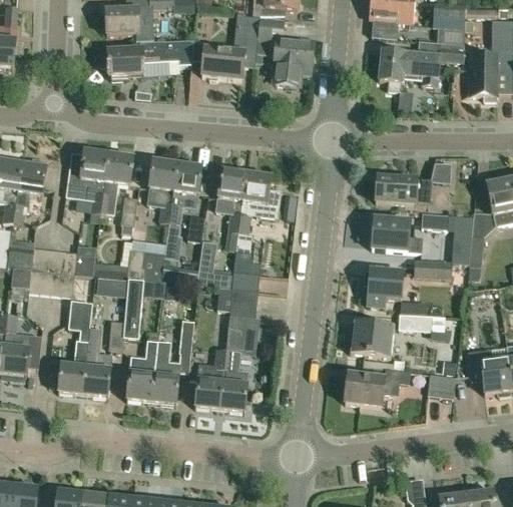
[(297,9),(297,0),(265,0),(264,6),(297,9)]
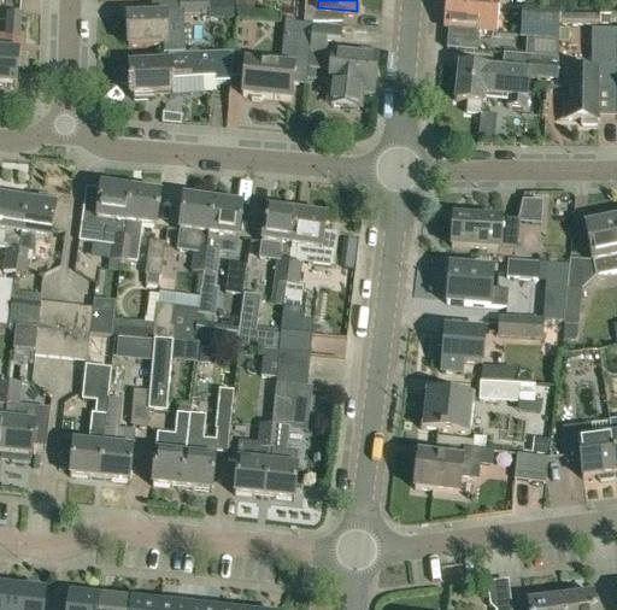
[(495,25),(498,0),(445,0),(444,22),(495,25)]
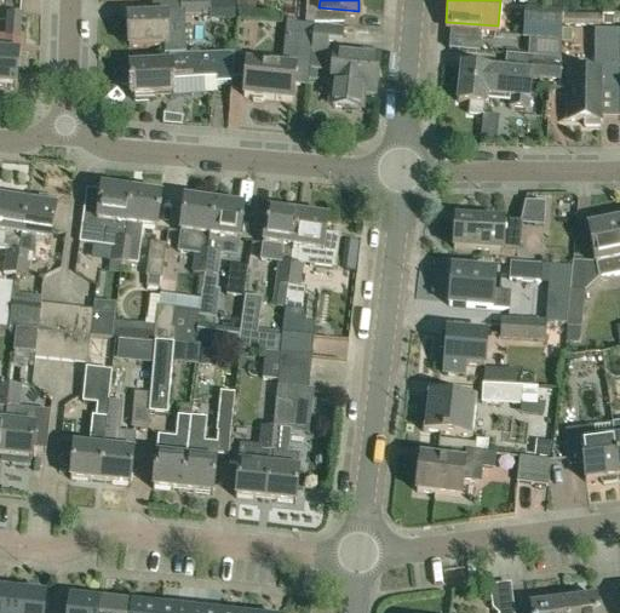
[(522,33),(528,33),(560,35),(561,7),(561,5),(523,3),(522,33)]
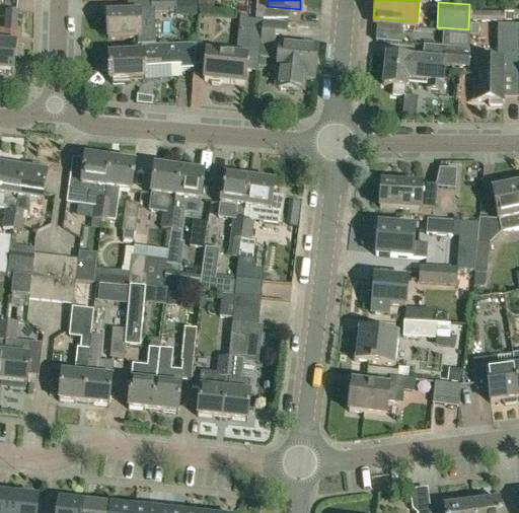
[(17,26),(18,7),(5,5),(3,25),(17,26)]
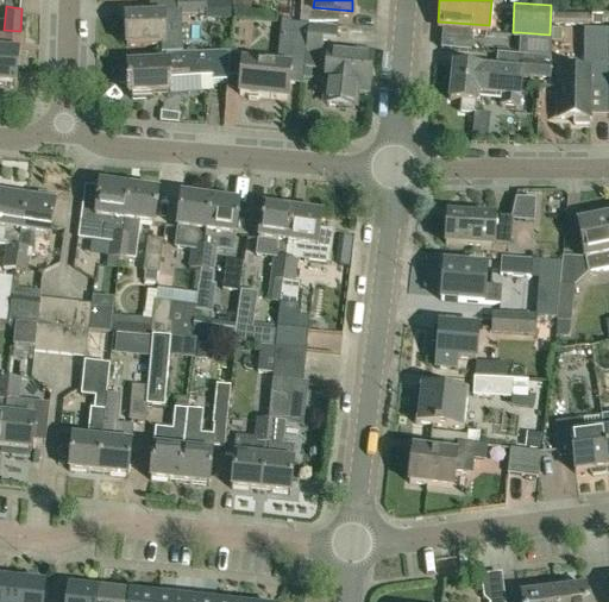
[(162,46),(183,45),(182,16),(164,17),(164,8),(125,10),(126,38),(162,37),(162,46)]
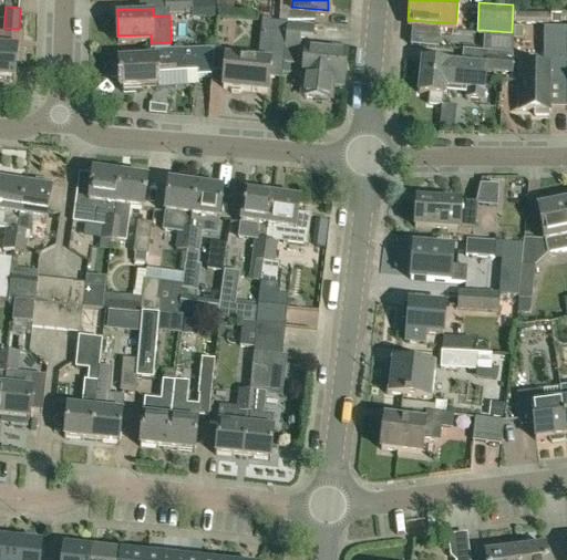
[(281,72),(286,30),(287,18),(270,16),(268,43),(260,50),(259,54),(226,51),(227,44),(214,43),(212,65),(224,66),(223,82),(228,83),(230,86),(238,86),(241,84),(266,86),(268,71),(281,72)]
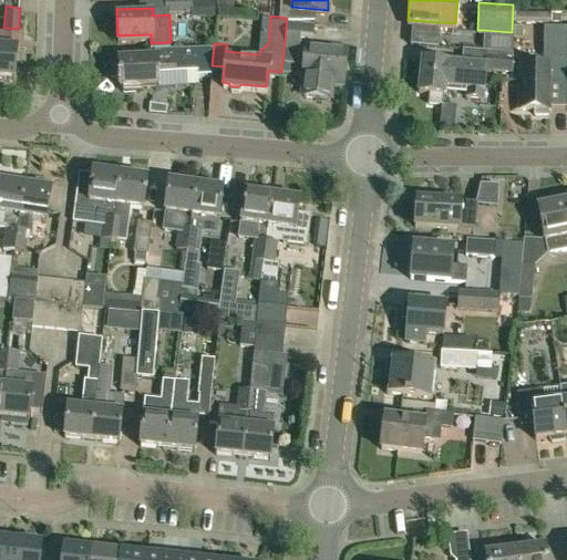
[(313,20),(287,18),(286,30),(312,33),(313,20)]
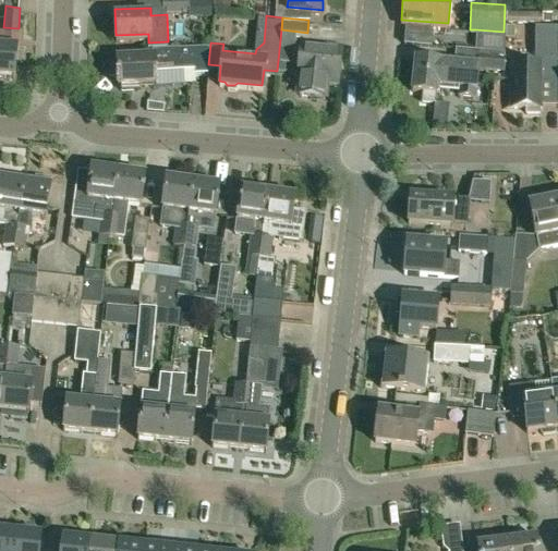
[(557,81),(557,43),(557,22),(534,22),(534,59),(510,59),(510,102),(525,102),(525,108),(538,108),(538,103),(541,102),(541,81),(557,81)]
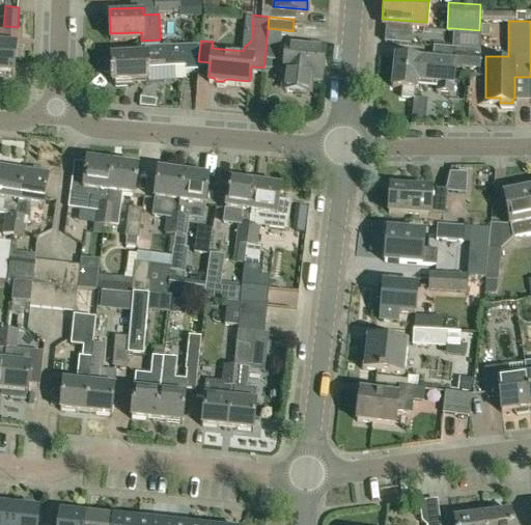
[(323,75),(326,39),(286,35),(282,71),(287,71),(285,85),(308,88),(310,74),(323,75)]
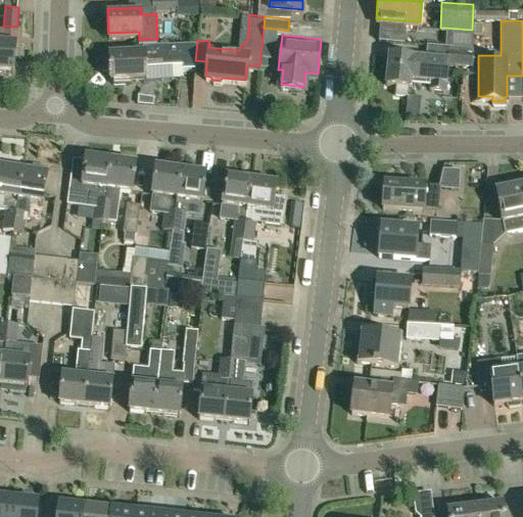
[(0,36),(0,65),(12,66),(14,38),(0,36)]
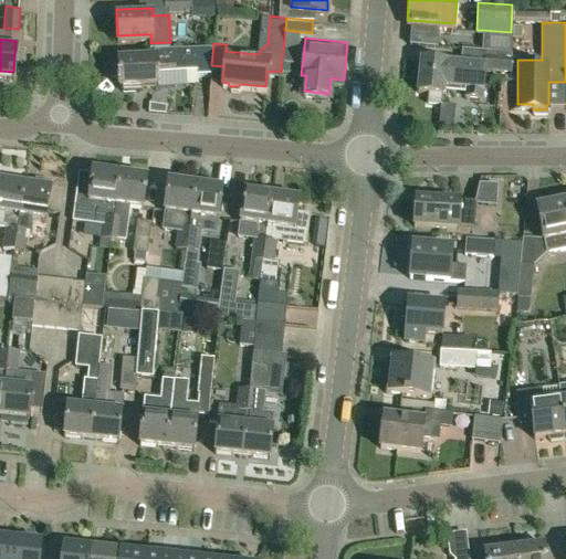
[(211,65),(213,43),(213,42),(156,44),(156,52),(118,54),(112,55),(113,74),(117,74),(117,76),(119,76),(119,80),(124,80),(124,84),(145,83),(145,80),(161,78),(161,66),(201,64),(201,69),(211,70),(211,65)]
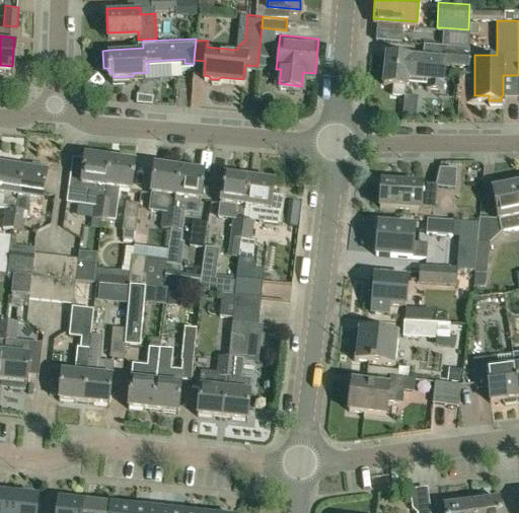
[(468,61),(469,48),(445,46),(444,59),(468,61)]
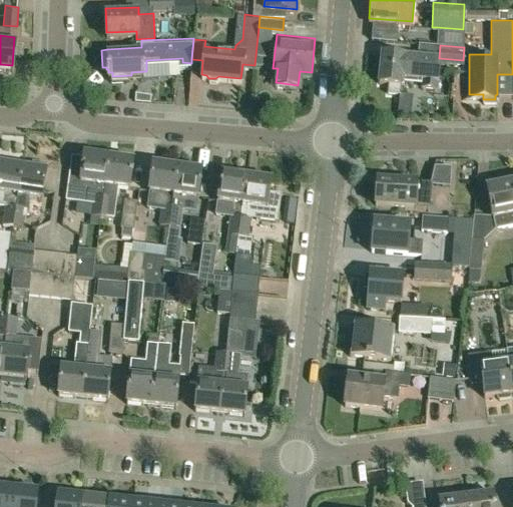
[(400,89),(401,80),(402,80),(403,73),(422,75),(421,82),(436,84),(438,63),(434,56),(425,55),(425,54),(404,52),(381,50),(379,78),(388,79),(387,88),(400,89)]
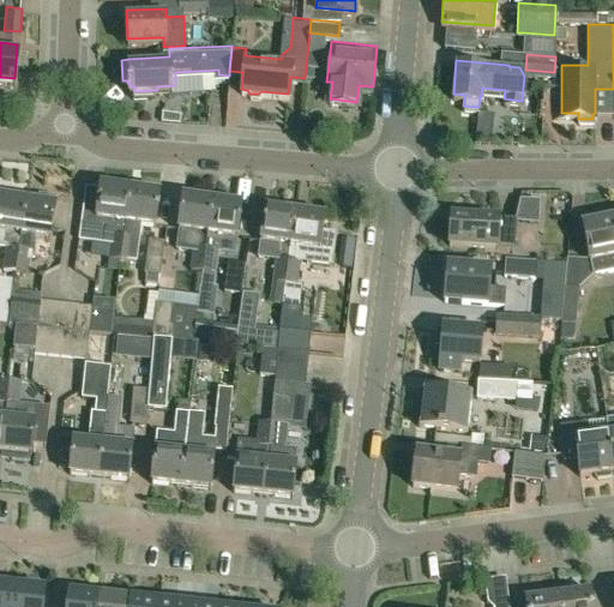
[(128,181),(100,176),(95,204),(82,202),(78,232),(110,235),(108,251),(119,252),(122,232),(124,215),(128,181)]
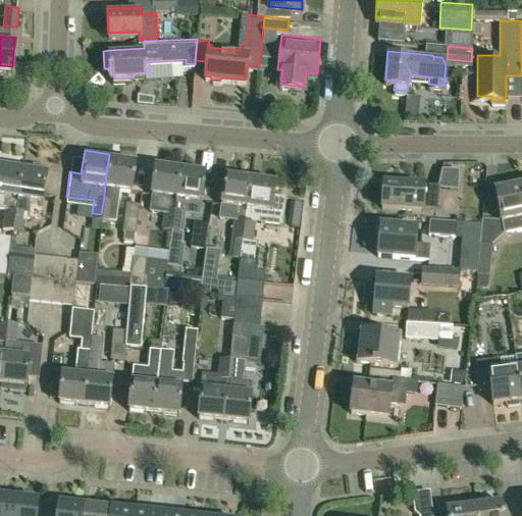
[(136,158),(109,154),(105,183),(132,187),(136,158)]
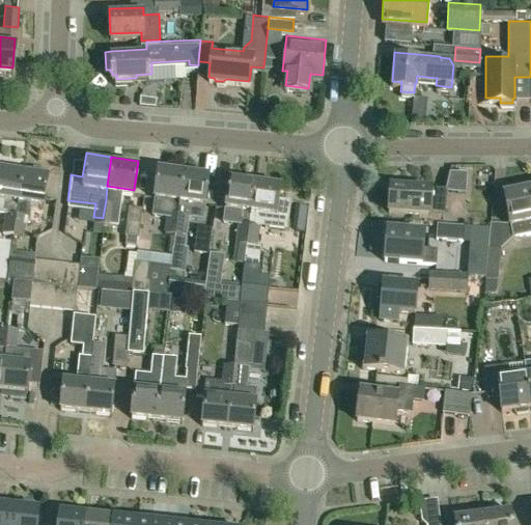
[(2,227),(12,229),(23,167),(0,162),(0,208),(5,209),(2,227)]
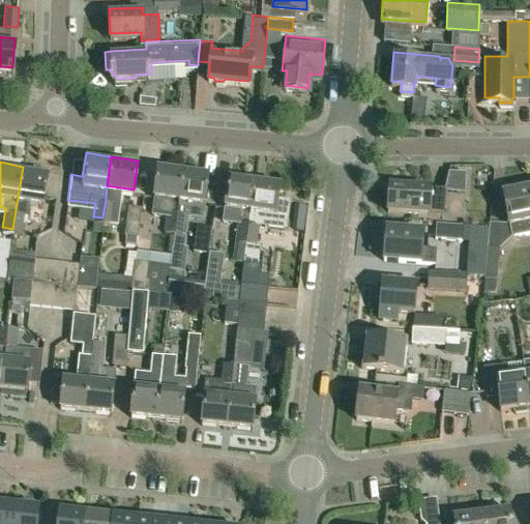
[(23,167),(12,229),(22,231),(25,211),(27,211),(30,199),(43,201),(48,171),(49,165),(33,162),(32,168),(23,167)]
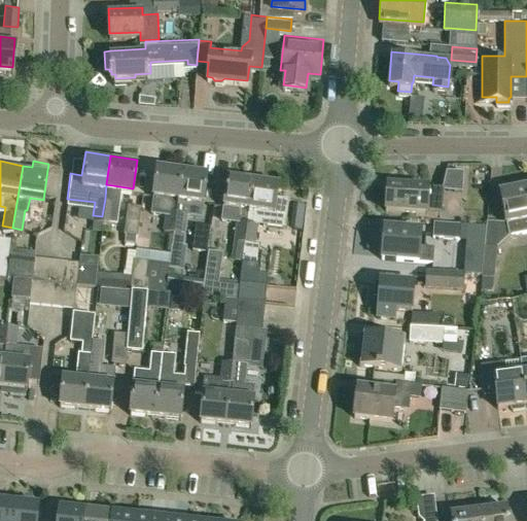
[(164,226),(173,228),(181,166),(155,162),(151,192),(165,194),(164,205),(166,206),(164,226)]
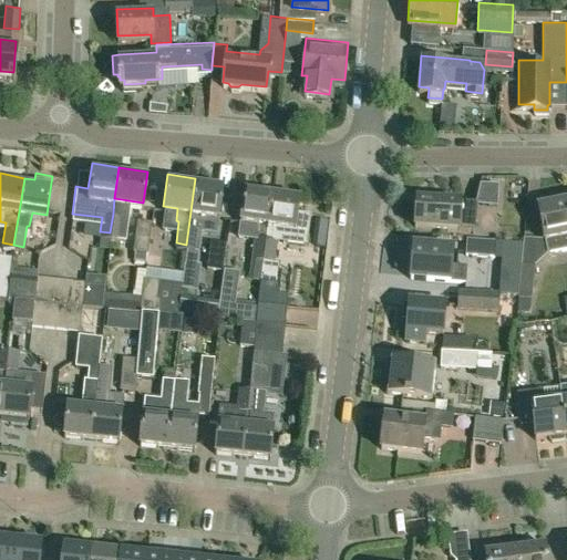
[(223,183),(195,178),(186,245),(197,246),(199,225),(203,225),(204,211),(218,214),(223,183)]
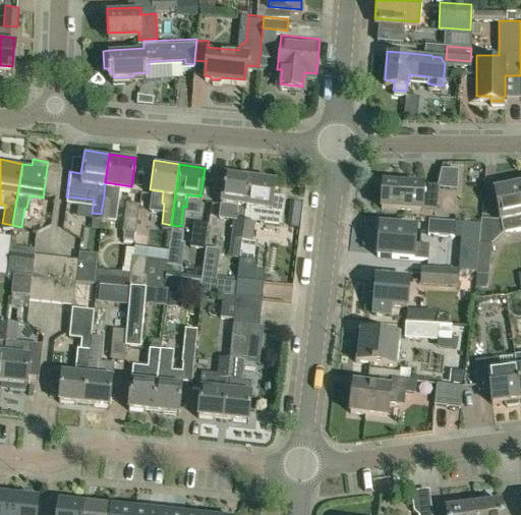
[(233,214),(243,215),(244,203),(245,203),(249,174),(224,170),(219,213),(233,215),(233,214)]
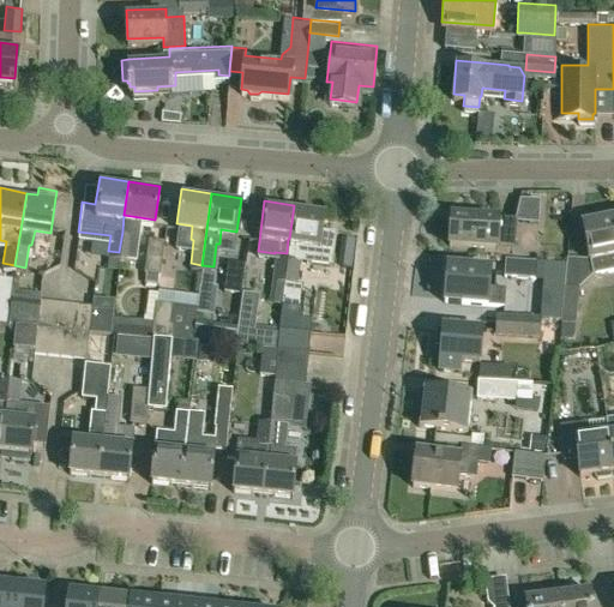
[(324,210),(294,205),(289,239),(288,239),(287,253),(299,256),(331,260),(336,227),(321,224),(324,210)]
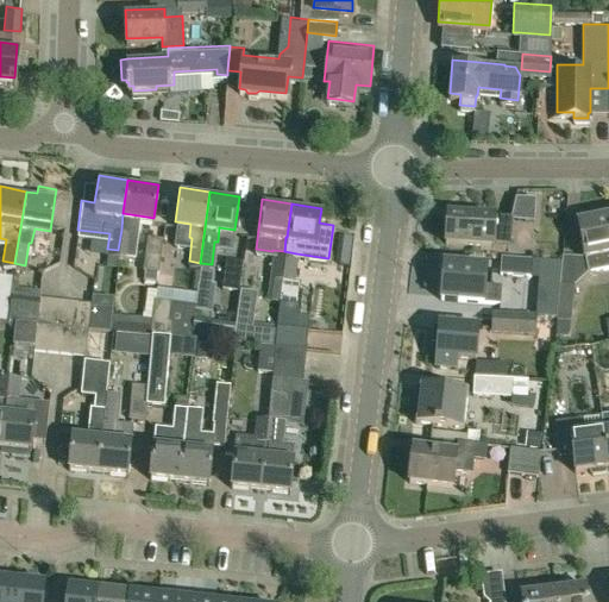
[(494,211),(494,212),(447,207),(445,237),(491,240),(509,242),(512,213),(494,211)]
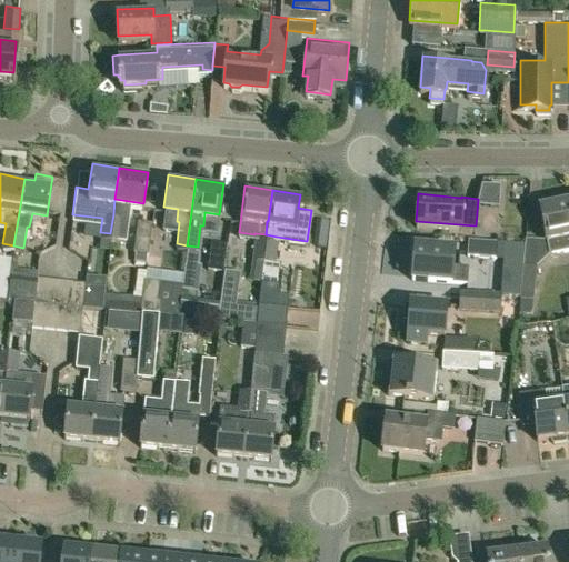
[(568,208),(567,197),(539,202),(548,249),(568,244),(568,208)]
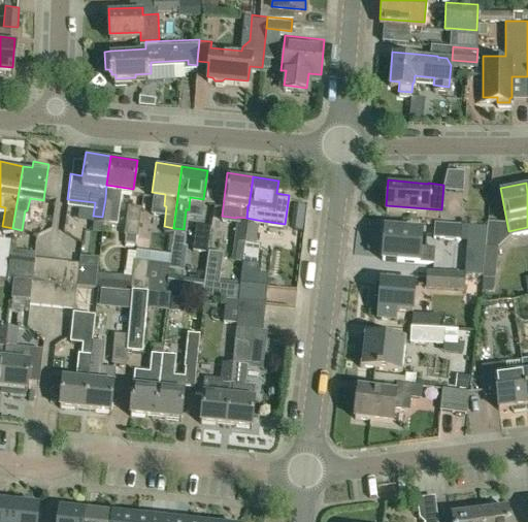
[(114,221),(117,200),(105,199),(102,217),(102,219),(114,221)]
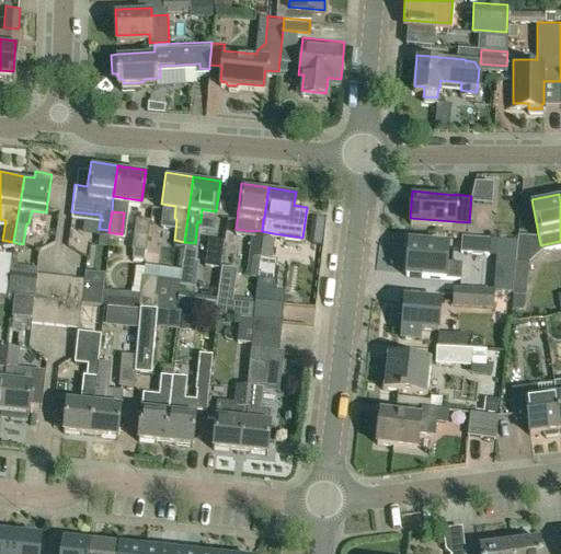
[(146,246),(150,216),(136,215),(132,244),(146,246)]
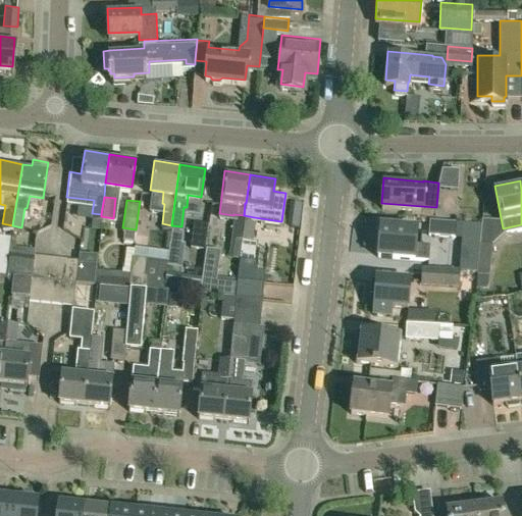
[(230,234),(241,235),(244,215),(233,214),(233,215),(230,234)]
